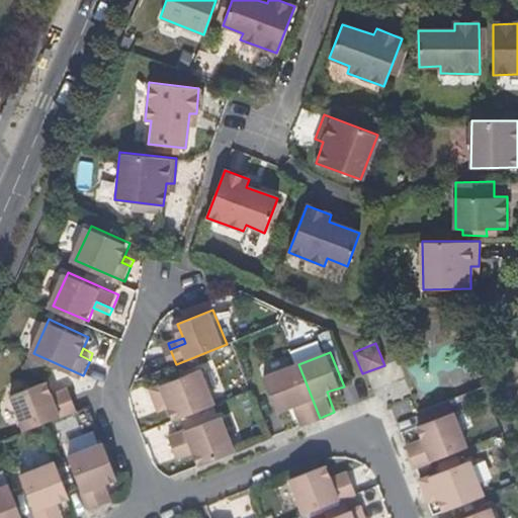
[(66,370),(45,362),(41,369),(63,378),(66,370)]
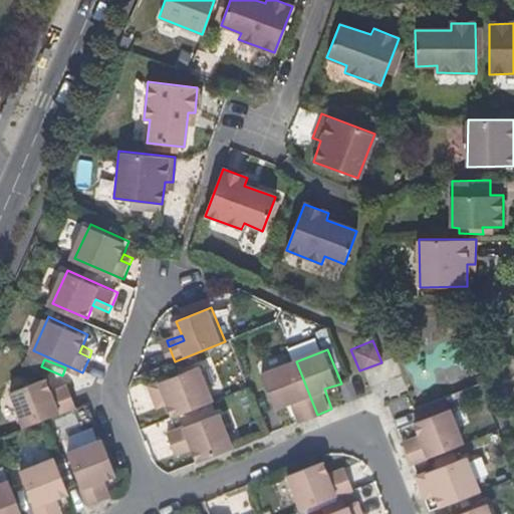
[(303,420),(317,415),(296,361),(265,373),(279,406),(295,400),(303,420)]
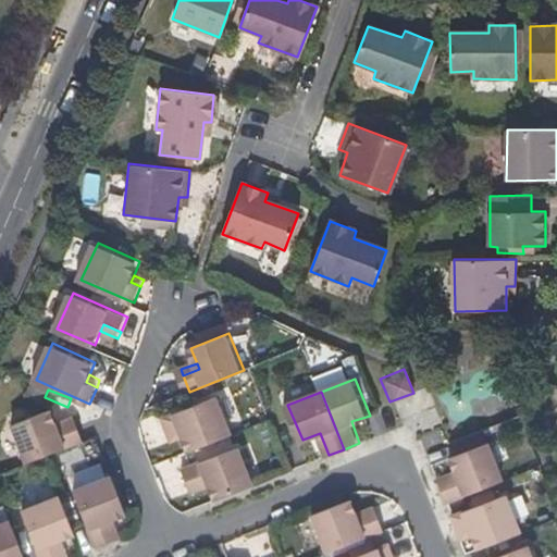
[(186,434),(192,449),(234,433),(220,395),(165,415),(173,432),(184,428),(186,434)]
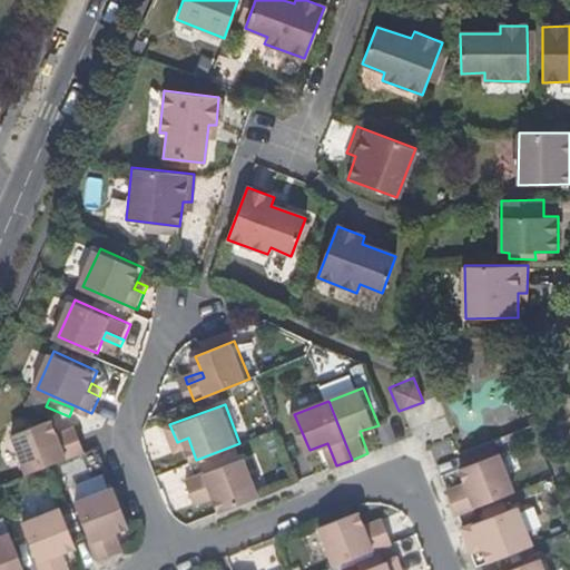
[(49,463),(88,448),(81,431),(62,438),(60,432),(55,416),(16,430),(30,470),(49,463)]
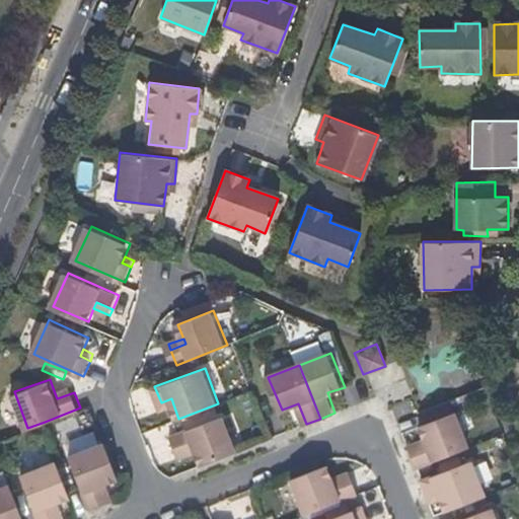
[(71,387),(55,393),(57,398),(74,392),(71,387)]
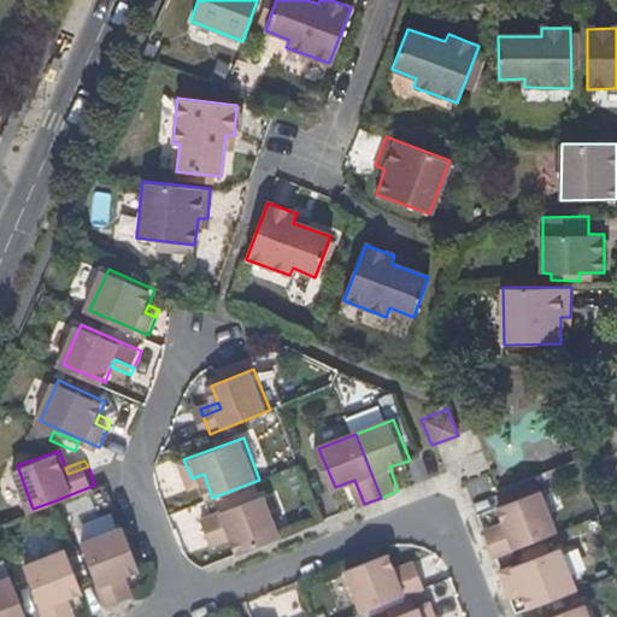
[(194,485),(206,481),(204,474),(192,479),(194,485)]
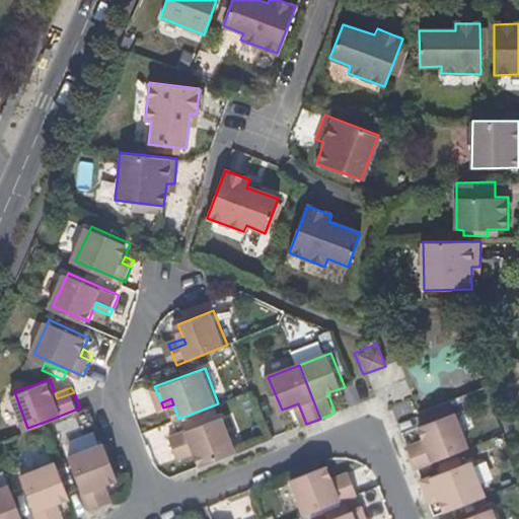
[(414,451),(420,466),(471,447),(457,414),(423,426),(427,439),(429,446),(414,451)]
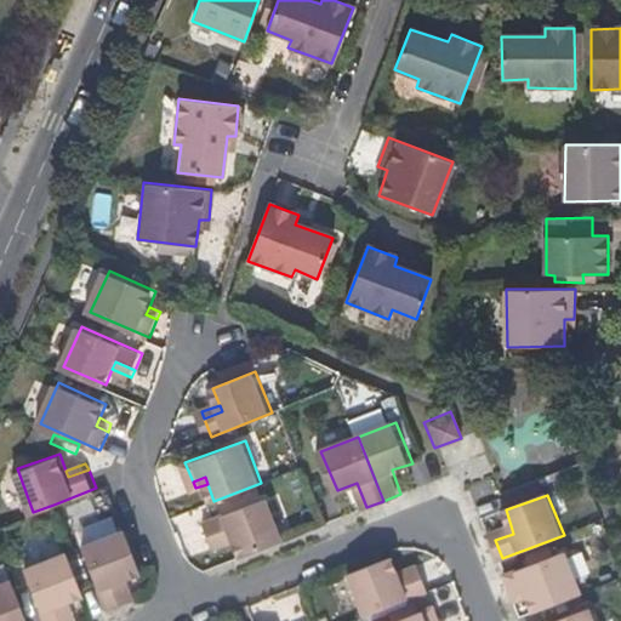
[(243,554),(285,539),(268,497),(208,520),(215,539),(234,531),(237,539),(243,554)]
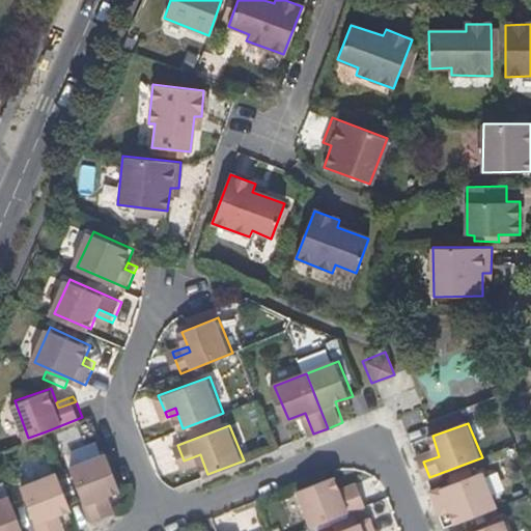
[(157,471),(174,468),(168,437),(150,440),(157,471)]
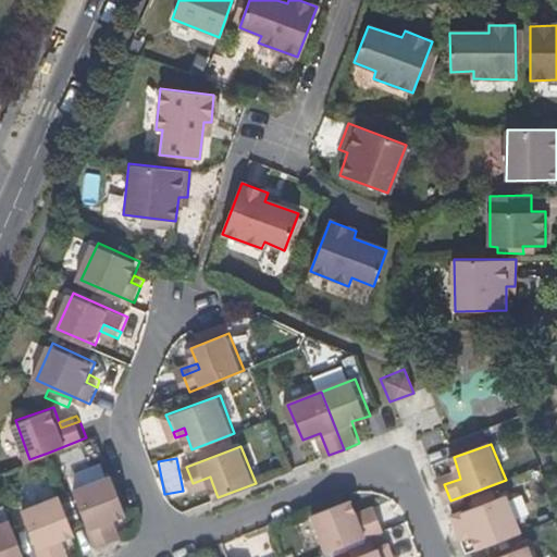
[(442,478),(444,484),(460,479),(458,471),(442,478)]
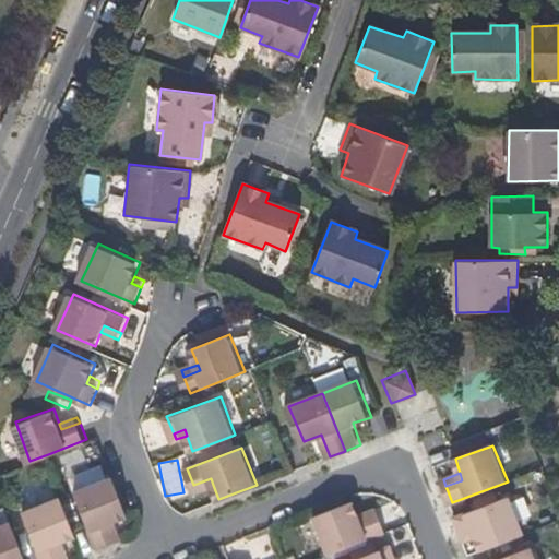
[(78,489),(99,545),(116,538),(109,522),(110,520),(115,519),(131,513),(116,474),(78,489)]
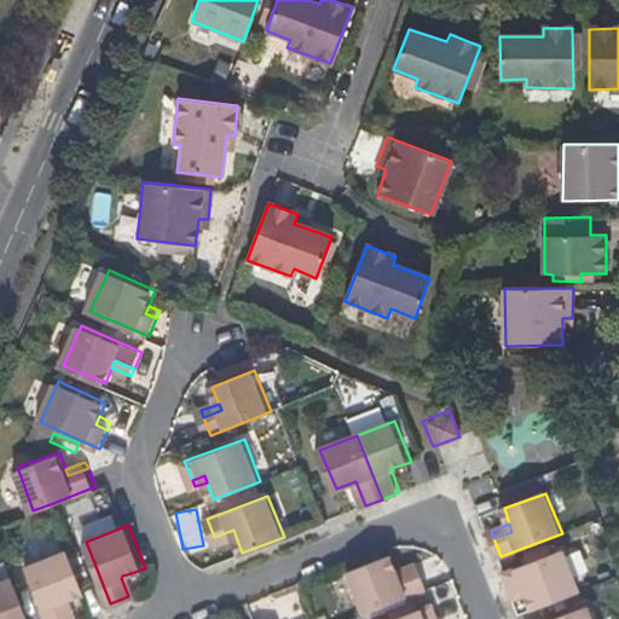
[(233,530),(214,537),(217,544),(236,537),(233,530)]
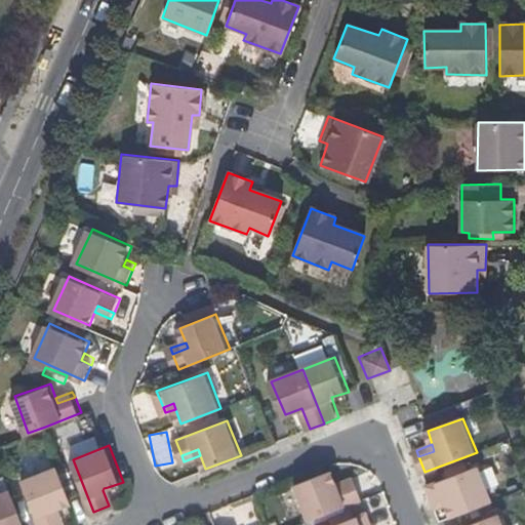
[(24,478),(41,524),(58,524),(61,524),(53,507),(59,505),(73,499),(59,465),(24,478)]
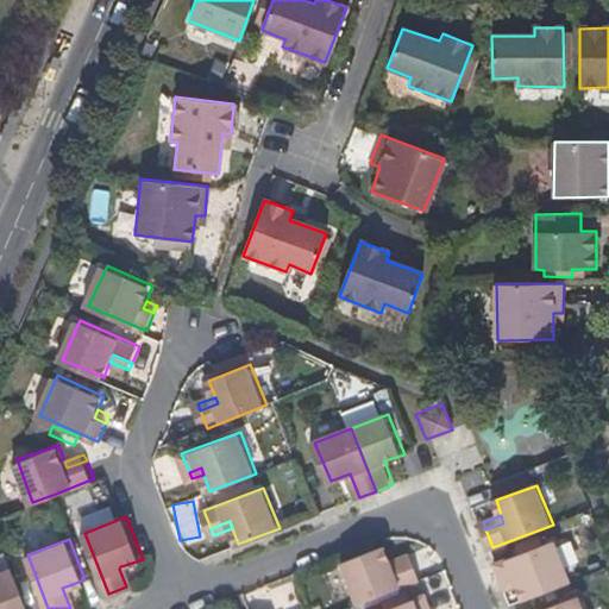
[(520,585),(525,600),(572,582),(556,542),(498,563),(506,582),(516,577),(520,585)]
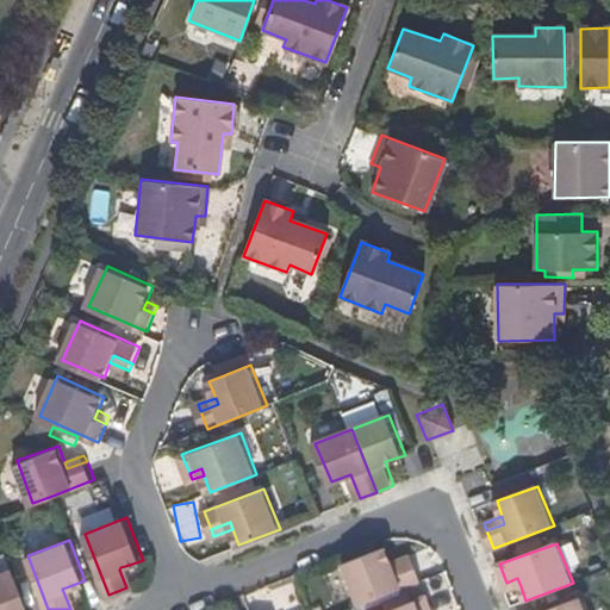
[(346,561),(361,603),(422,580),(415,561),(396,568),(393,561),(387,546),(346,561)]
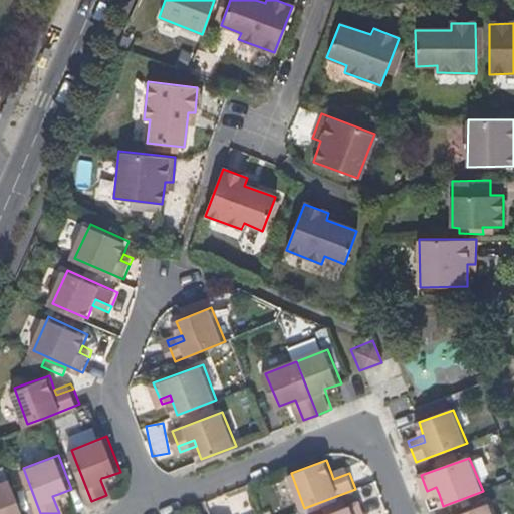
[(333,479),(349,473),(347,468),(331,473),(333,479)]
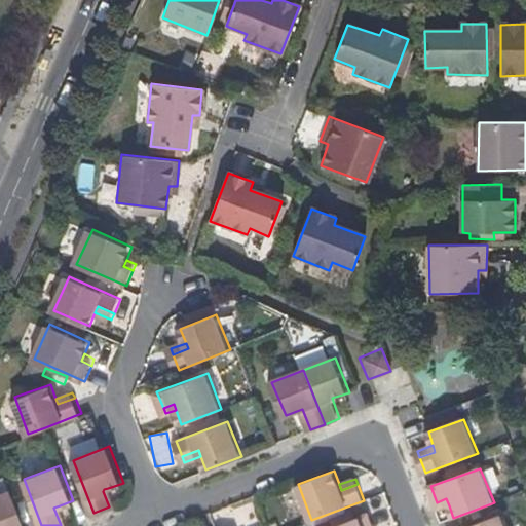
[(27,525),(12,488),(0,492),(0,525),(27,525)]
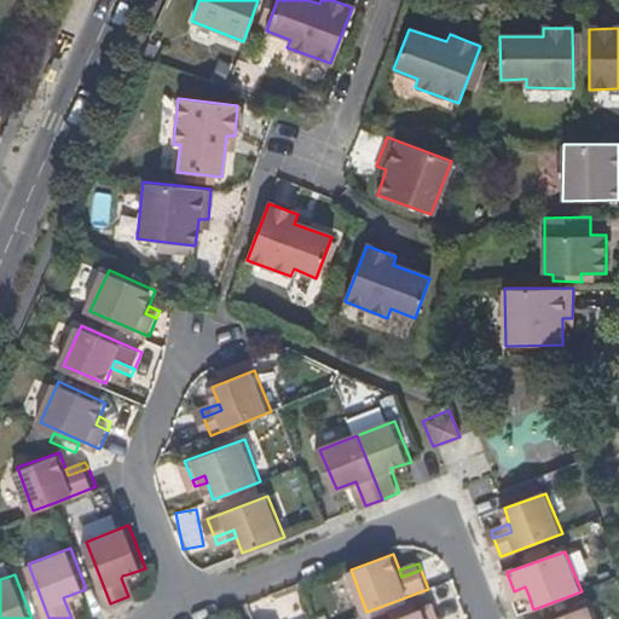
[(121,578),(128,596),(134,594),(127,574),(122,576),(121,578)]
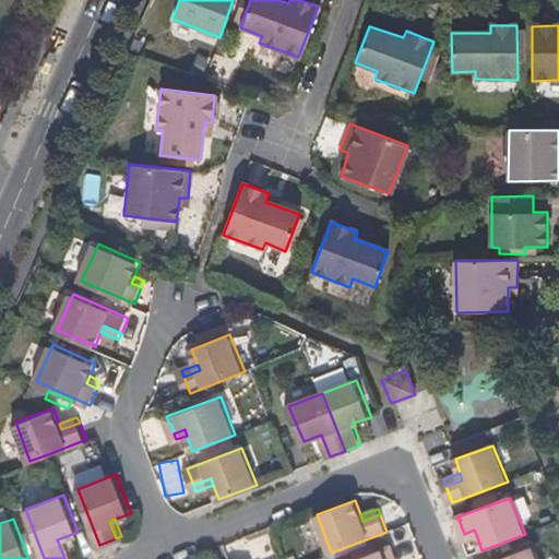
[(464,534),(467,540),(477,537),(474,530),(464,534)]
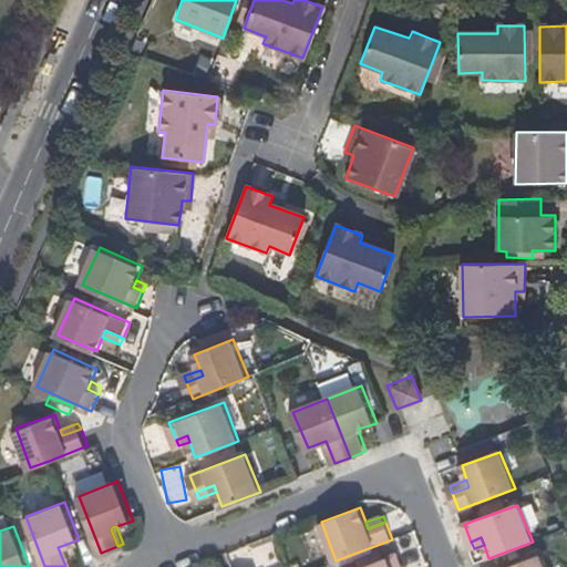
[(58,547),(65,566),(71,564),(64,545),(58,547)]
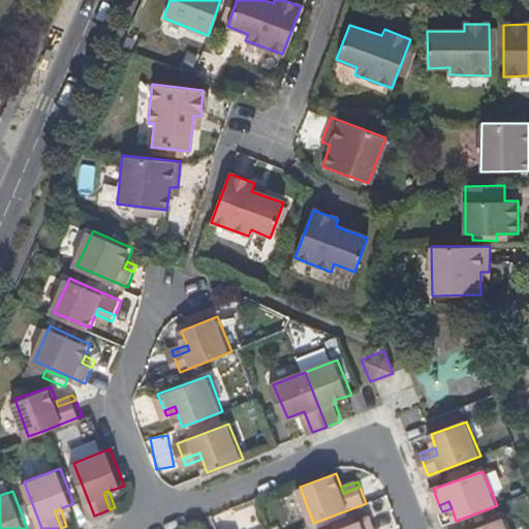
[(375,528),(370,516),(335,528),(375,528)]
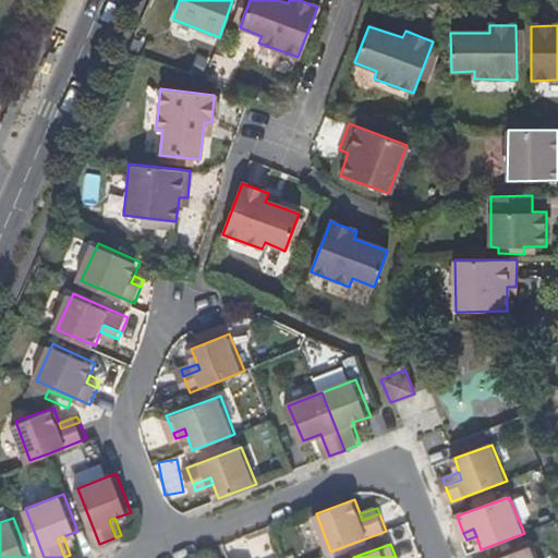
[(536,557),(532,547),(502,557),(536,557)]
